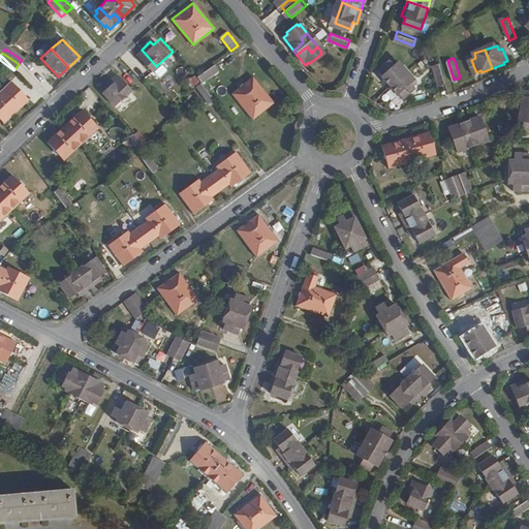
[(381,78),(390,88),(406,73),(398,63),(394,67),(390,63),(379,71),(382,76),(381,78)]
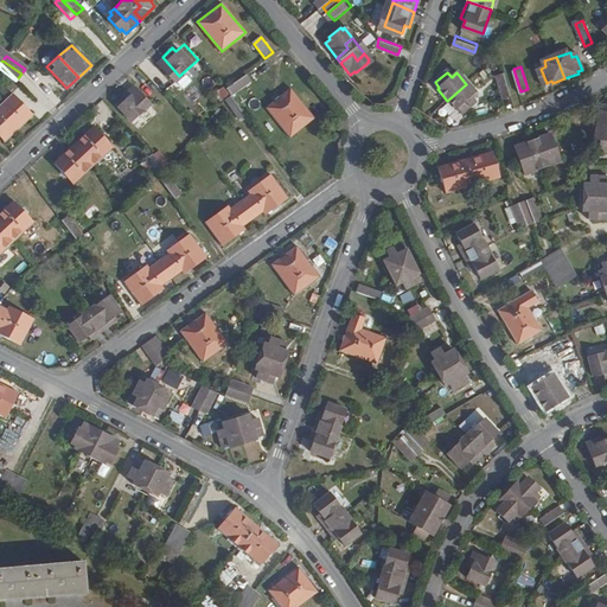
[(504,96),(511,94),(505,72),(498,74),(504,96)]
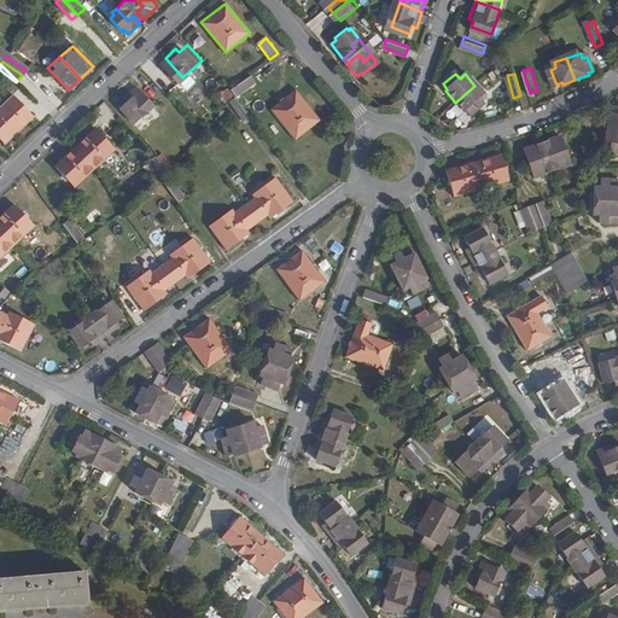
[(251,77),(232,88),(237,97),(256,86),(251,77)]
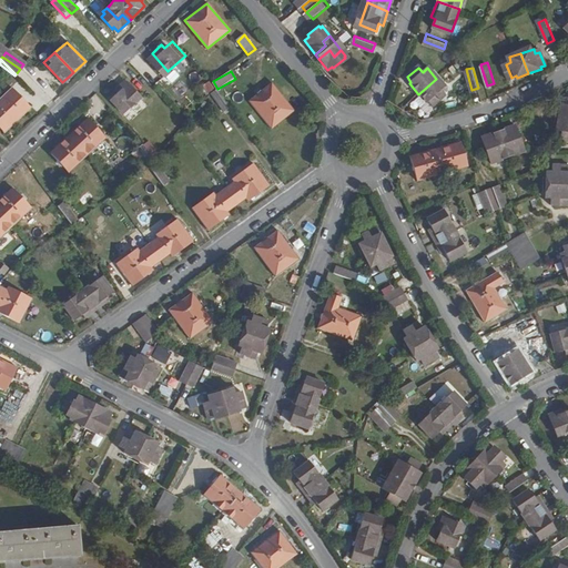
[(129,75),(120,84),(122,88),(113,95),(127,109),(145,92),(129,75)]
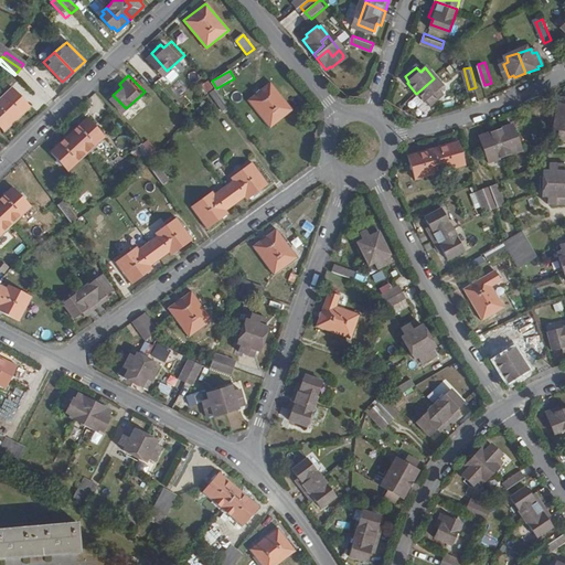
[(434,78),(416,94),(424,104),(425,103),(429,106),(441,96),(437,92),(443,88),(434,78)]
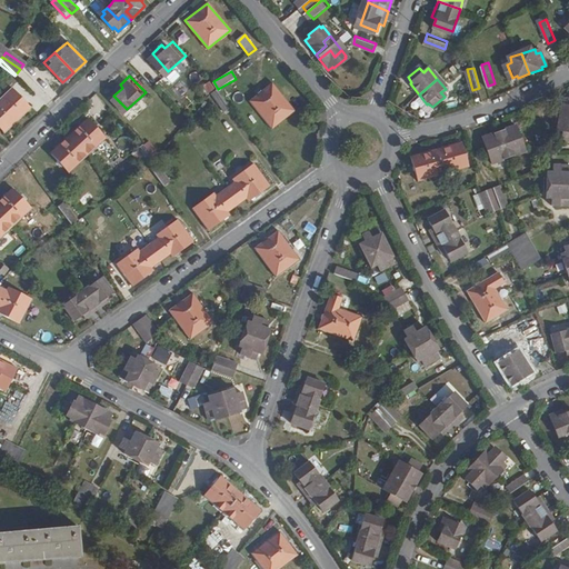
[(180,80),(171,90),(180,99),(190,89),(180,80)]
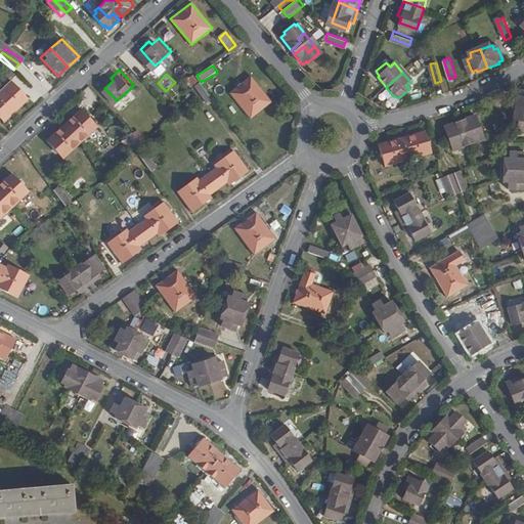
[(251,76),(229,92),(249,118),(271,101),(251,76)]
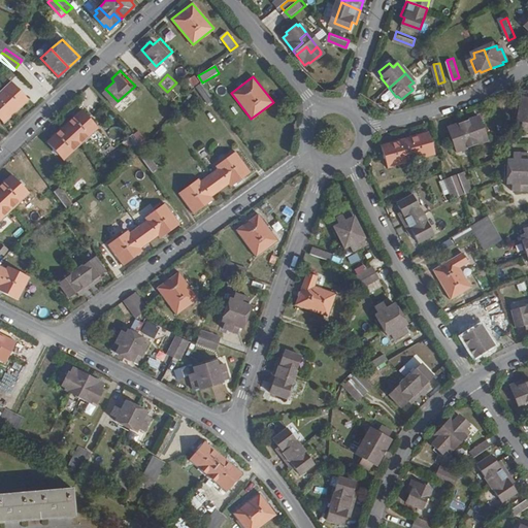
[(11,81),(0,92),(0,119),(4,123),(29,99),(11,81)]
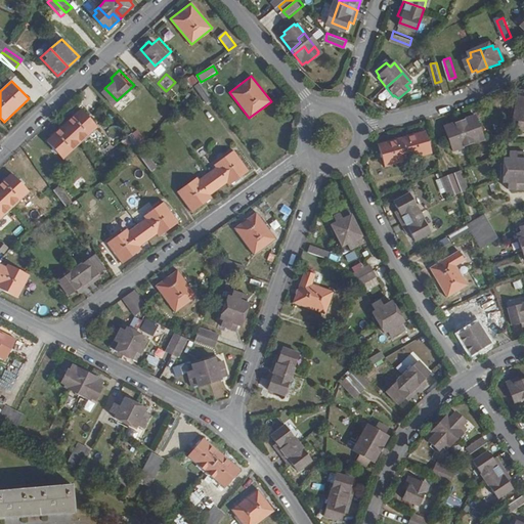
[(205,104),(212,100),(201,83),(193,87),(205,104)]
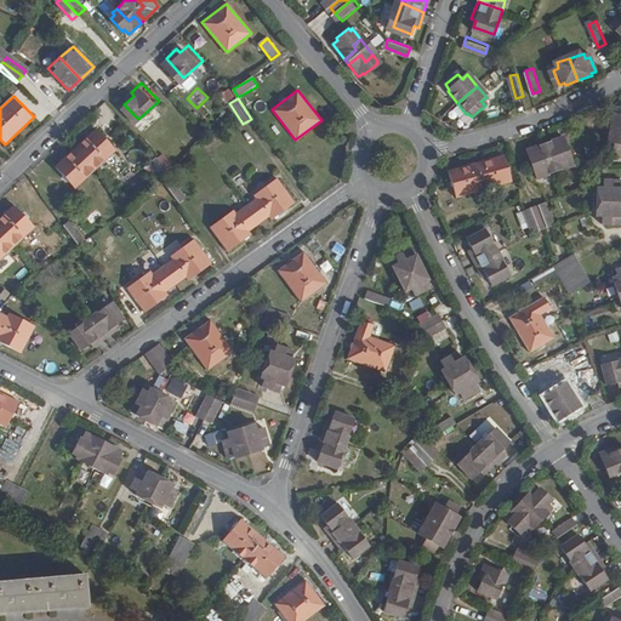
[(95,129),(74,148),(93,170),(115,151),(95,129)]
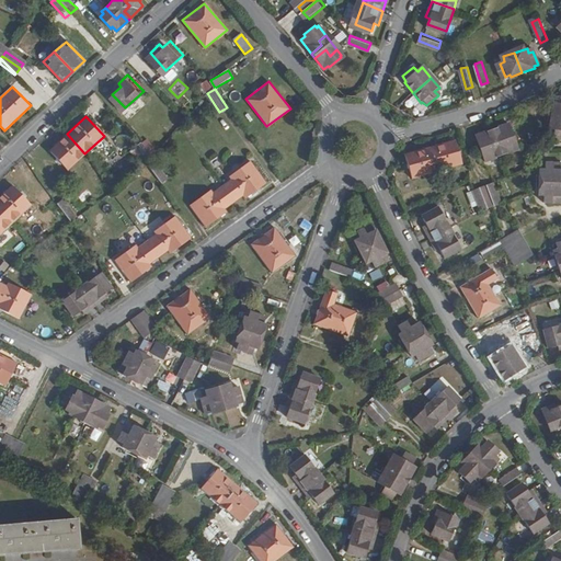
[(508,122),(493,128),(502,151),(518,145),(508,122)]
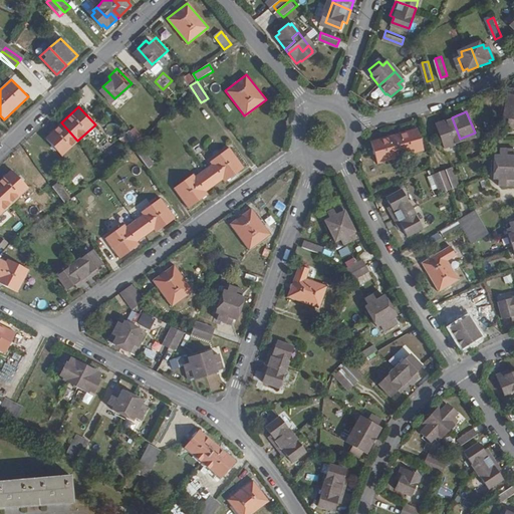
[(460,139),(452,117),(437,124),(446,145),(460,139)]
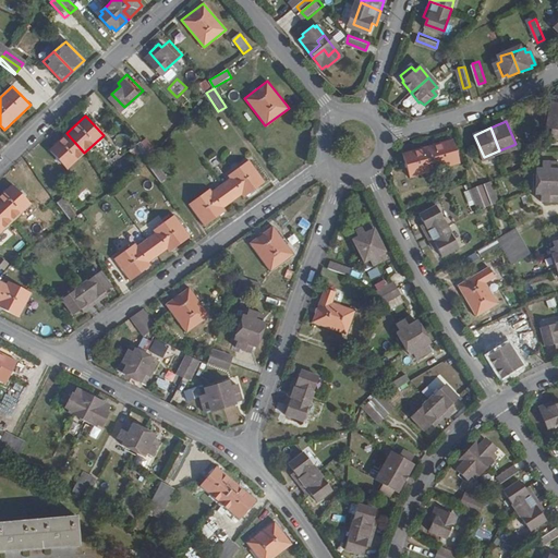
[(84,153),(67,133),(50,148),(68,168),(84,153)]
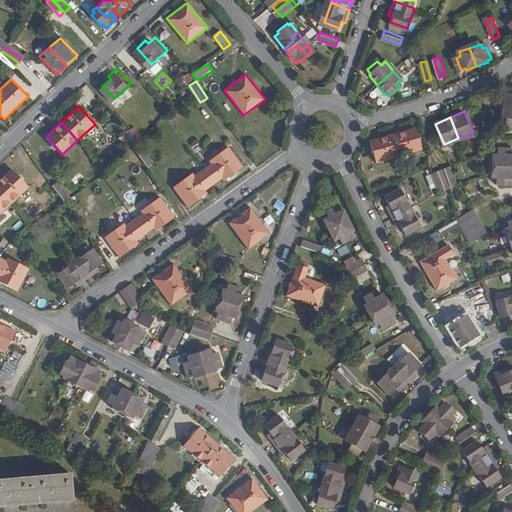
[(414,129),(394,134),(368,142),(375,164),(421,151),(414,129)]
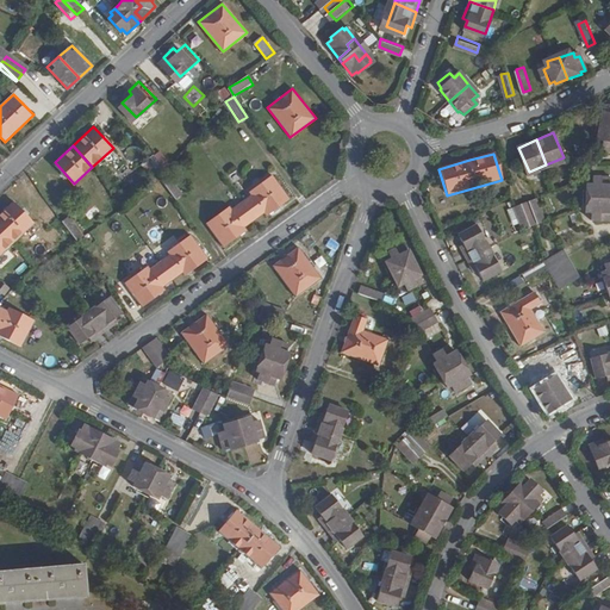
[(250,194),(241,203),(253,219),(263,212),(266,215),(288,199),(272,175),(249,192),(250,194)]
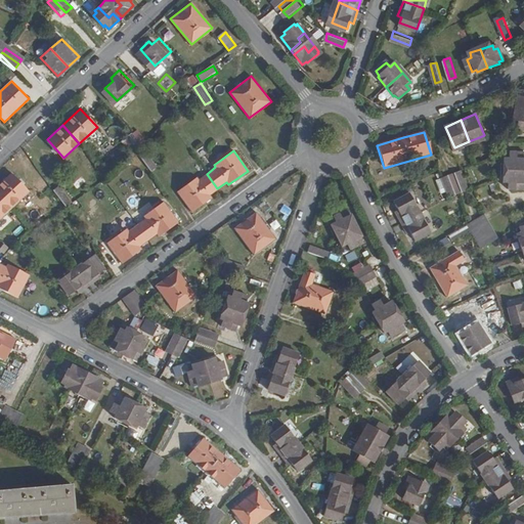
[(505,170),(523,171),(523,151),(510,153),(510,159),(506,158),(505,170)]
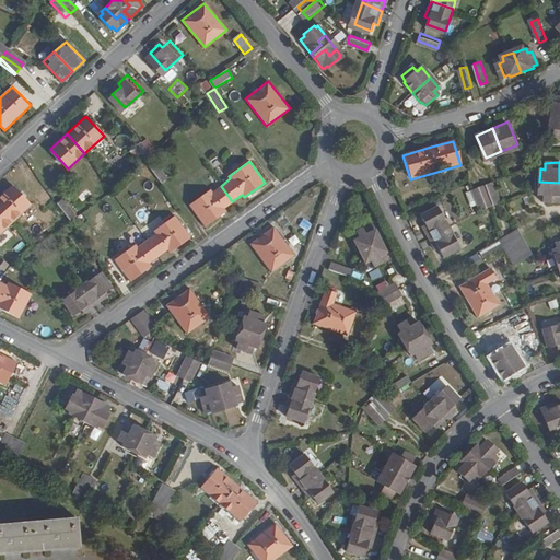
[(158,165),(151,170),(161,182),(167,177),(158,165)]
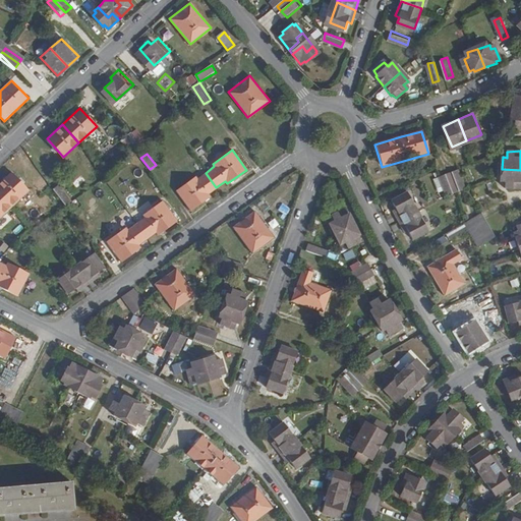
[(468,188),(461,169),(454,172),(462,190),(468,188)]
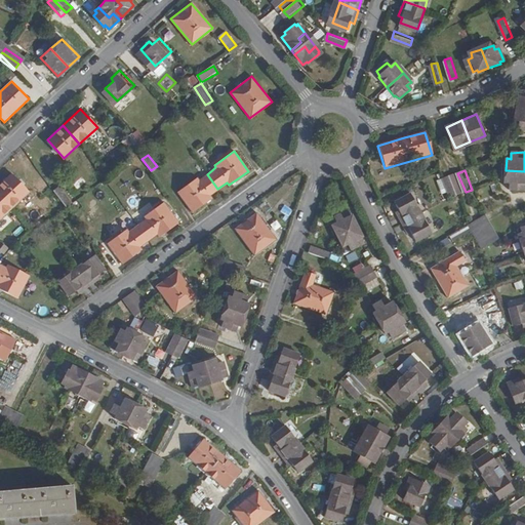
[(524,171),(506,170),(506,184),(511,184),(511,190),(524,189),(524,171)]
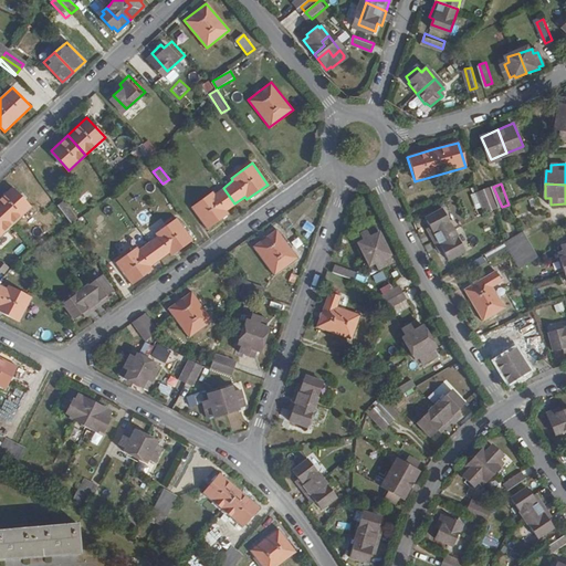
[(12,187),(0,198),(0,212),(11,224),(30,207),(12,187)]
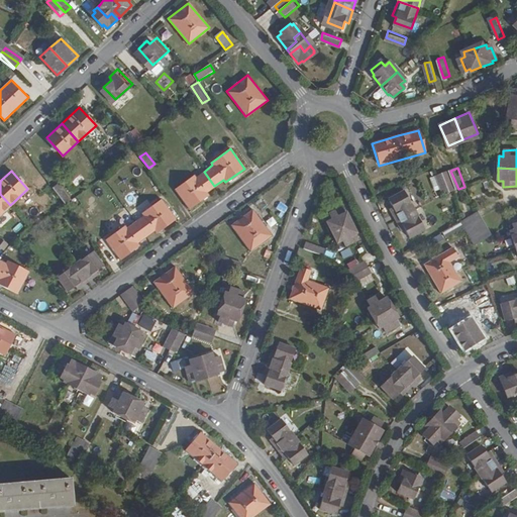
[(458,189),(450,171),(444,173),(451,192),(453,190),(458,189)]
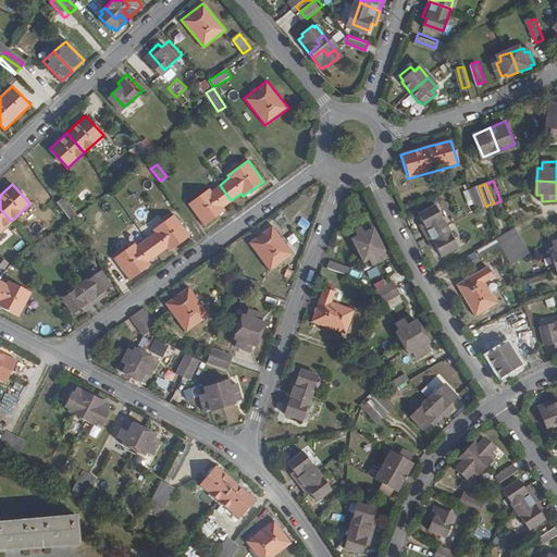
[(231,200),(220,185),(211,192),(209,189),(189,203),(203,224),(224,210),(222,207),(231,200)]
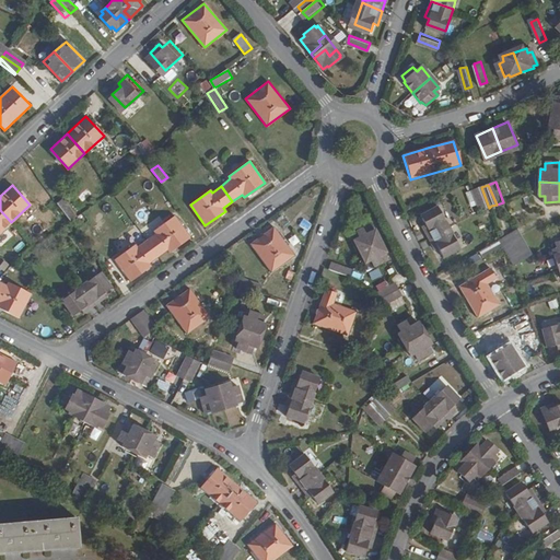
[(489,208),(481,187),(474,190),(482,211),(489,208)]
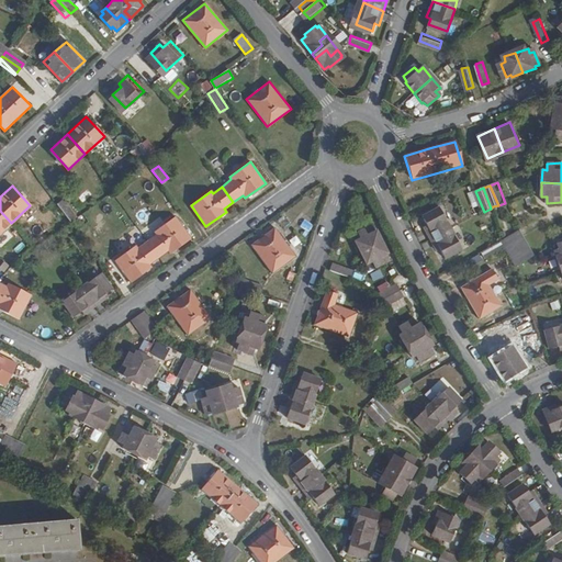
[(66,199),(57,202),(68,222),(76,218),(66,199)]
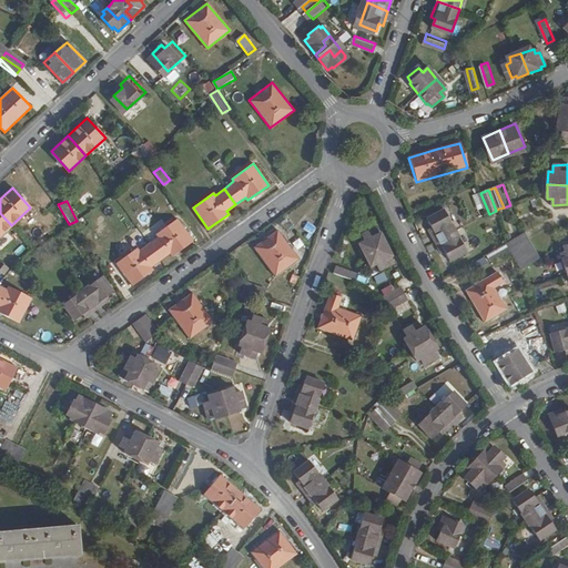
[(430,230),(437,241),(458,230),(447,210),(430,219),(435,227),(430,230)]
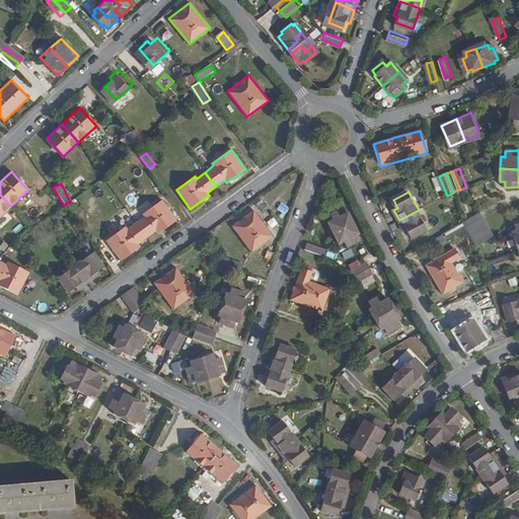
[(0,215),(10,206),(0,195),(0,215)]
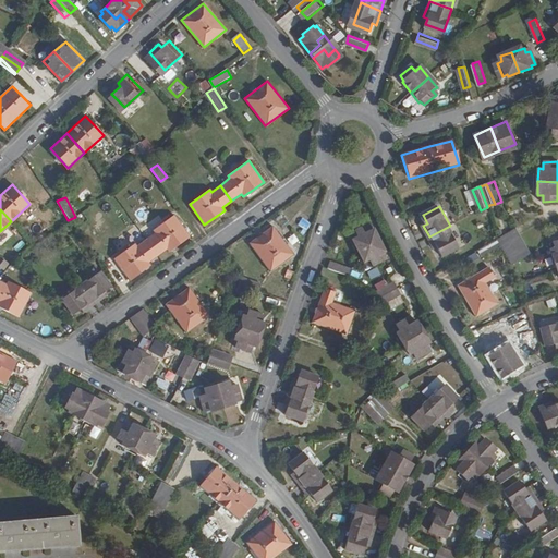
[(154,232),(144,240),(156,256),(167,249),(168,251),(189,235),(174,215),(153,230),(154,232)]
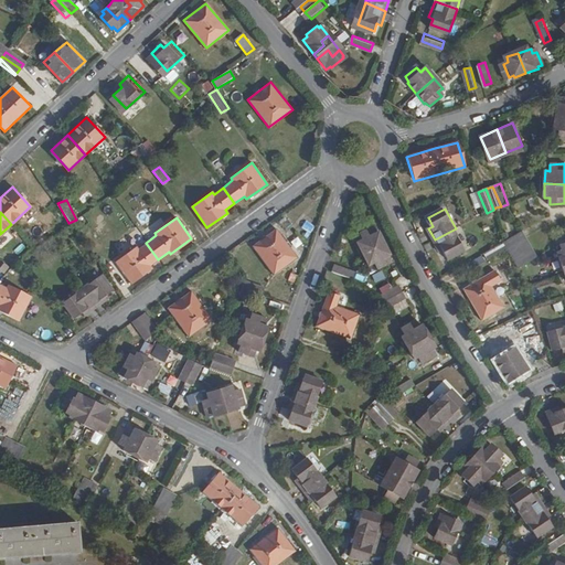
[(363,254),(385,243),(380,232),(377,232),(376,227),(360,236),(363,241),(359,243),(363,254)]
